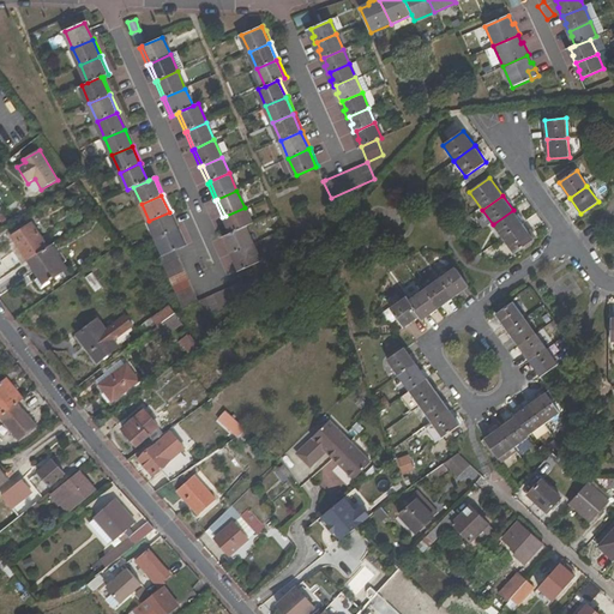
[(245,208),(226,216),(233,233),(245,227),(252,224),(245,208)]
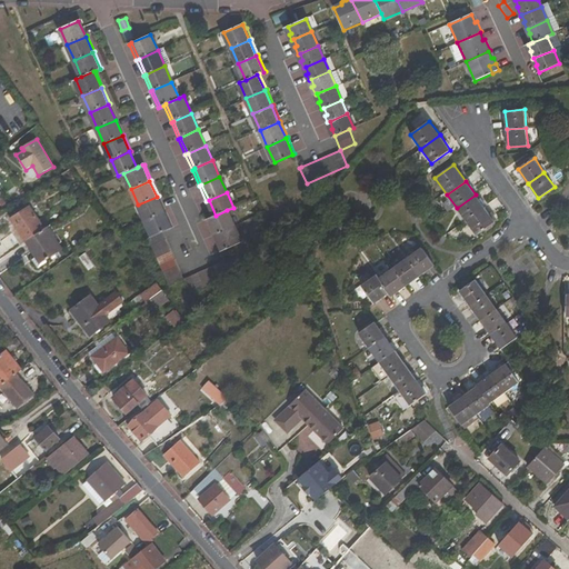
[(467,222),(486,209),(476,195),(457,208),(467,222)]
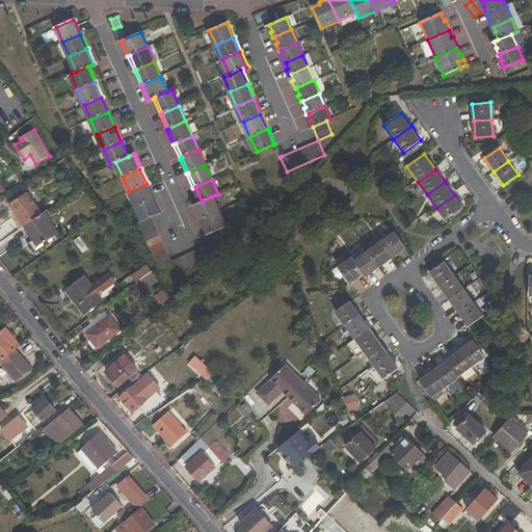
[(149,183),(147,184),(153,200),(155,198),(149,183)]
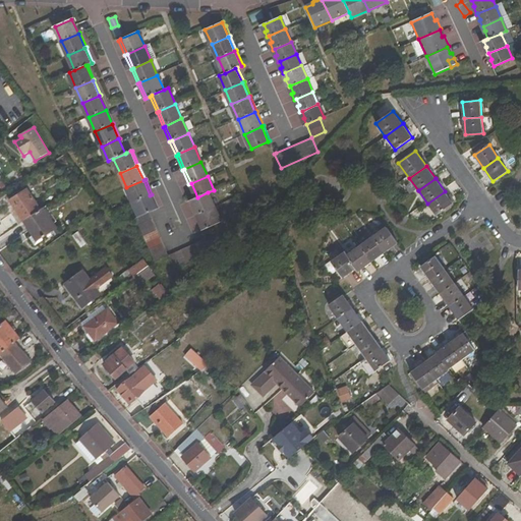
[(133,203),(150,195),(143,180),(126,187),(133,203)]
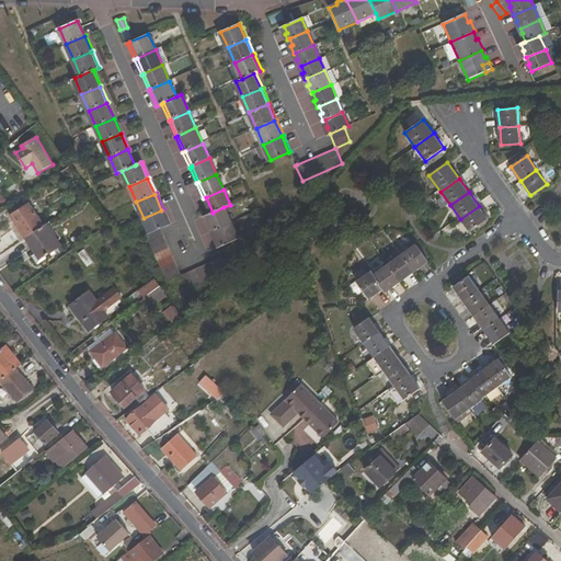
[(203,198),(210,214),(213,213),(206,197),(203,198)]
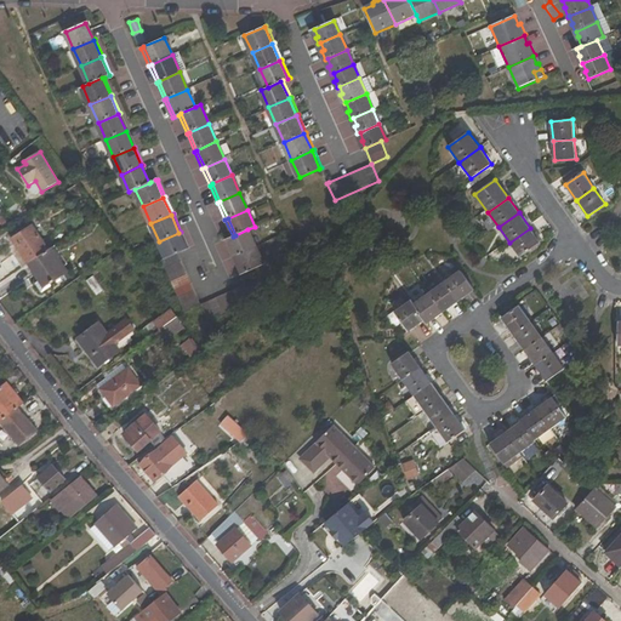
[(33,224),(12,239),(29,265),(50,250),(33,224)]
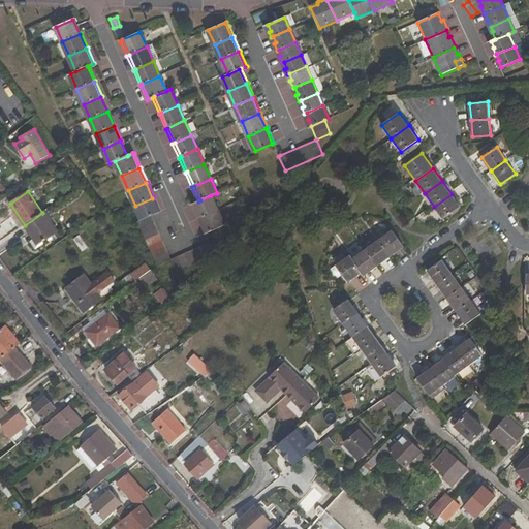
[(434,207),(443,219),(461,207),(452,194),(434,207)]
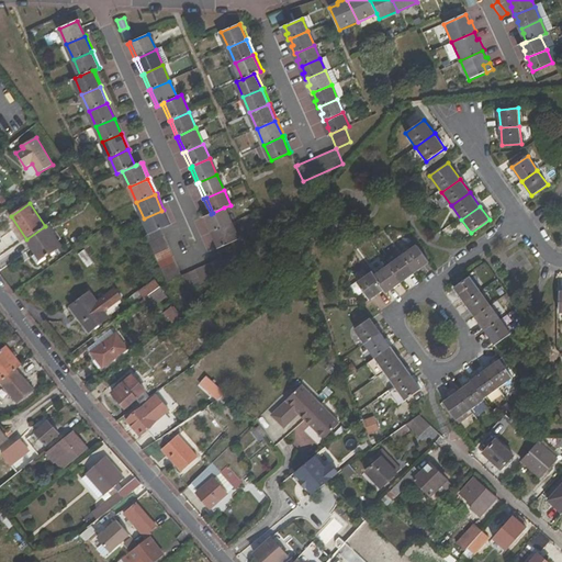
[(214,232),(231,224),(224,208),(213,213),(211,214),(206,216),(214,232)]
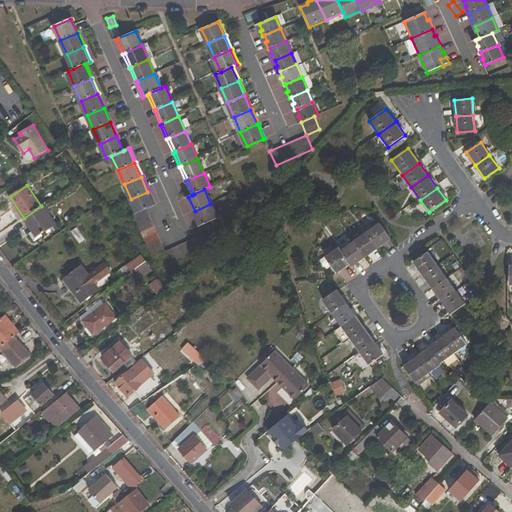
[(147,192),(131,199),(137,213),(146,209),(154,206),(147,192)]
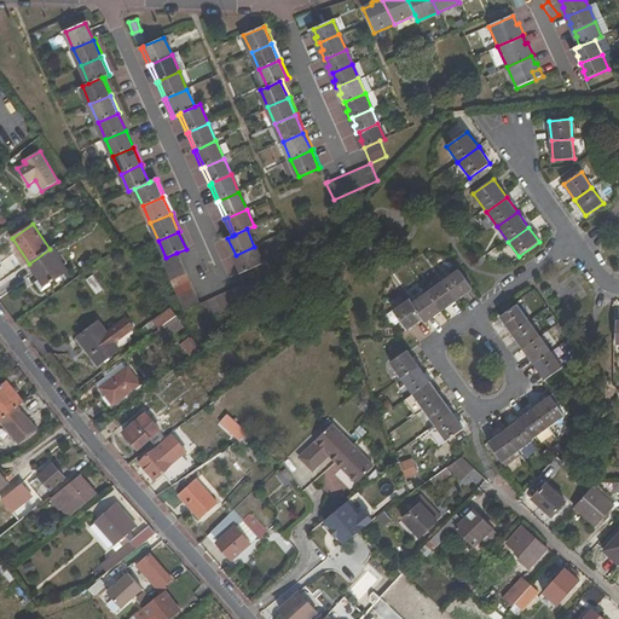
[(236,255),(227,238),(225,239),(232,256),(236,255)]
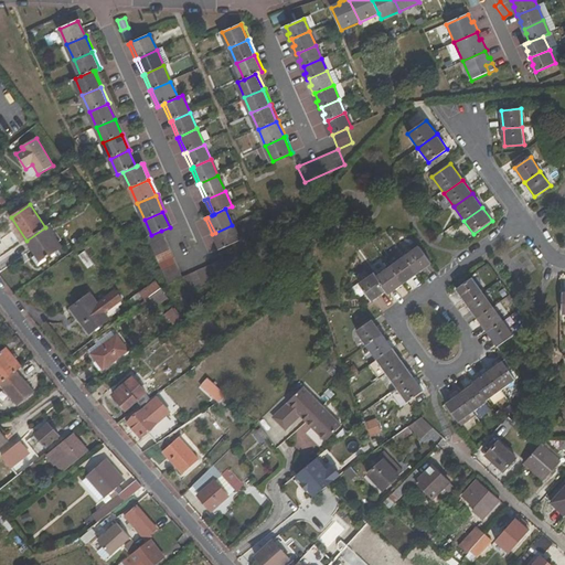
[(48,225),(45,227),(27,241),(36,255),(32,257),(39,267),(48,260),(46,258),(63,247),(48,225)]
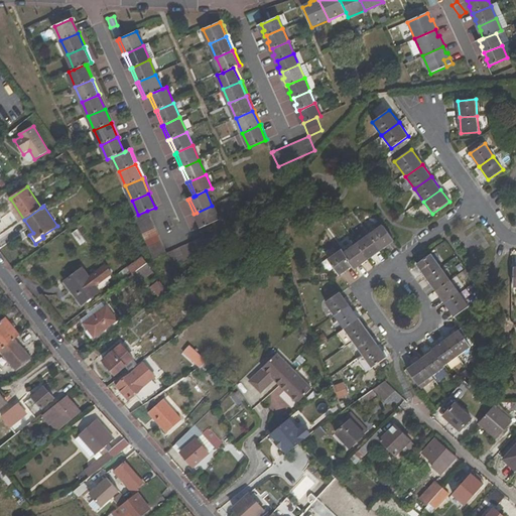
[(212,206),(197,213),(203,228),(219,220),(212,206)]
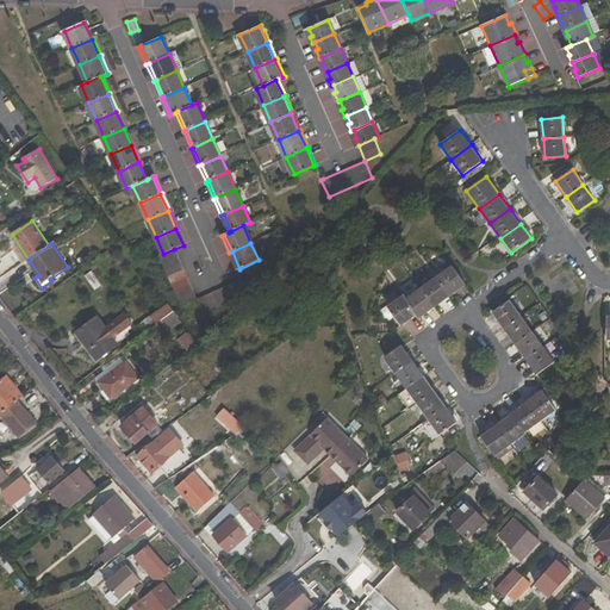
[(197,300),(174,249),(163,254),(160,256),(182,306),(197,300)]
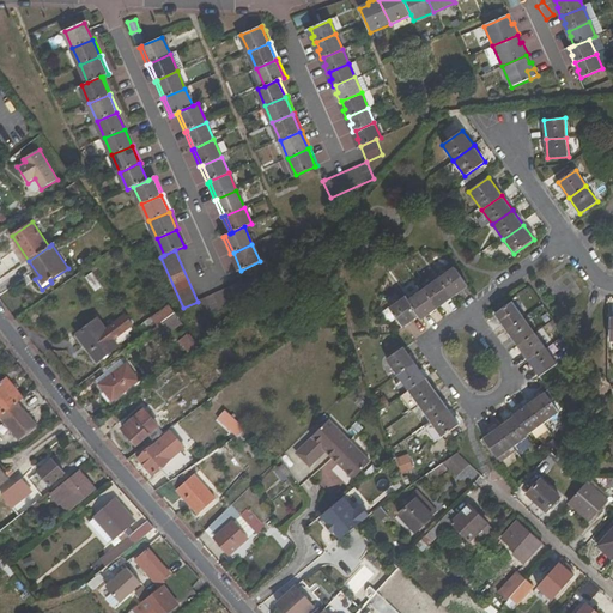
[(230,254),(238,272),(241,271),(234,253),(230,254)]
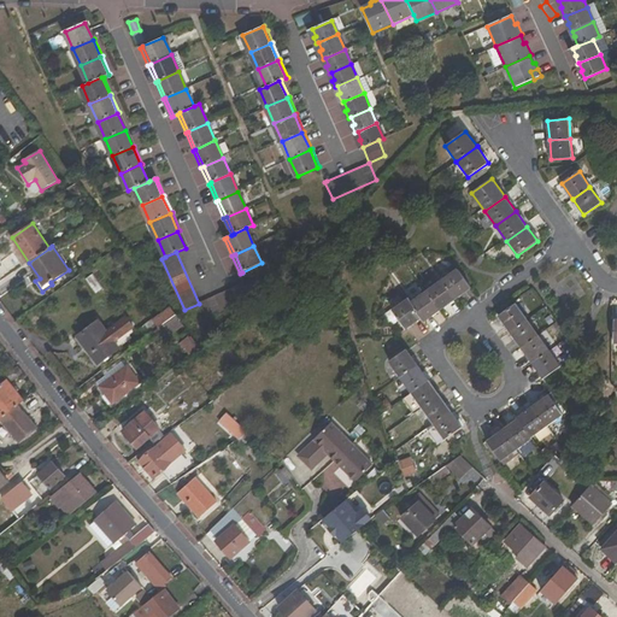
[(458,269),(441,280),(456,299),(471,288),(458,269)]
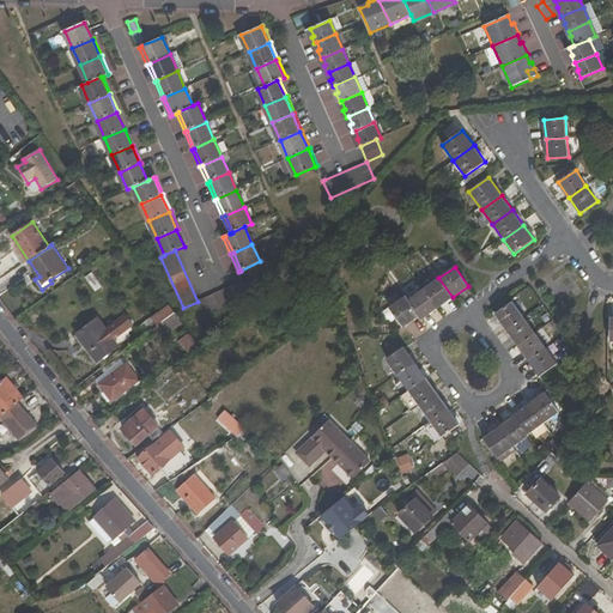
[(437,309),(453,297),(438,278),(423,290),(437,309)]
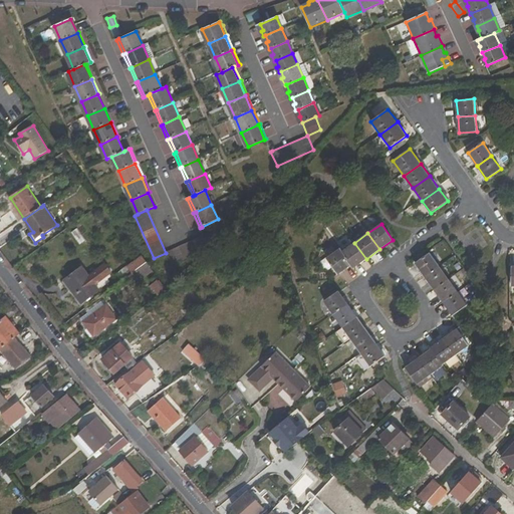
[(209,249),(204,236),(167,252),(173,265),(209,249)]
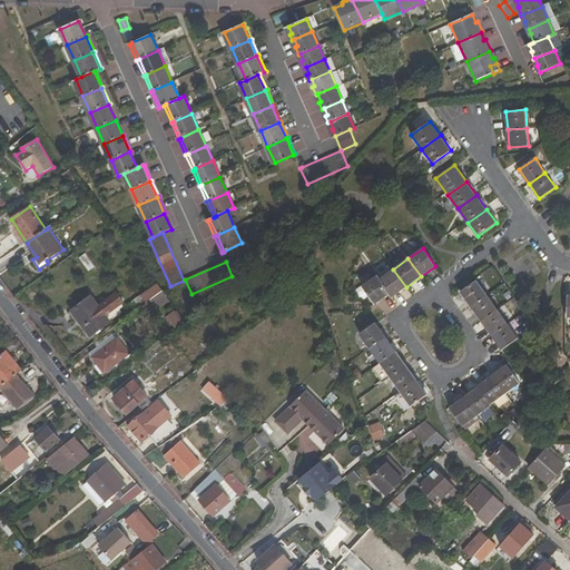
[(391,294),(393,297),(406,287),(393,269),(380,278),(391,294)]
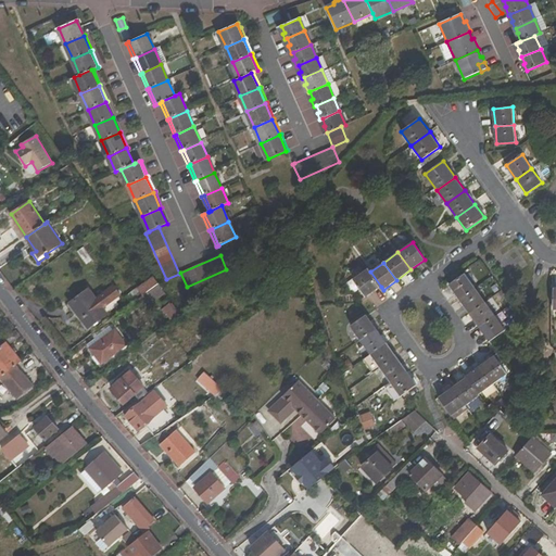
[(381,287),(370,272),(368,268),(354,279),(367,297),(381,287)]
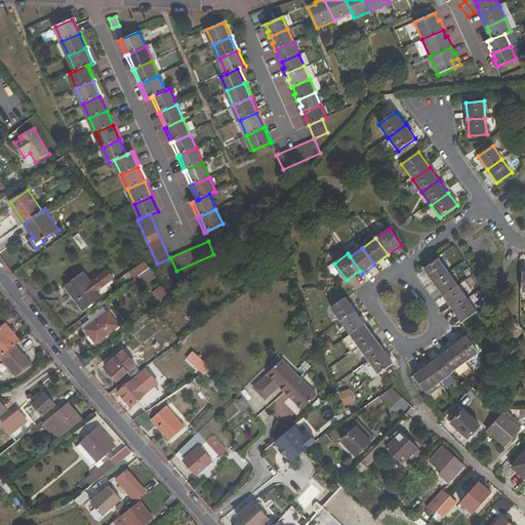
[(440,257),(425,269),(434,282),(449,272),(440,257)]
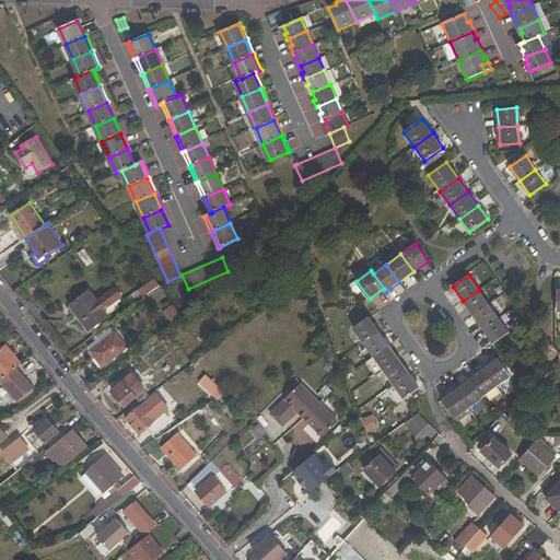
[(144,298),(148,294),(160,286),(154,279),(139,290),(144,298)]
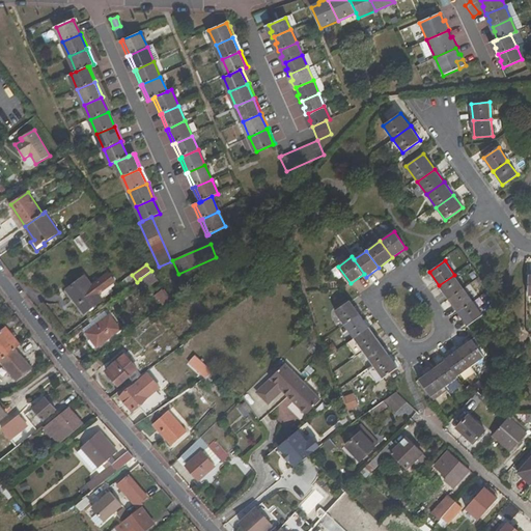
[(156,277),(151,271),(140,279),(144,285),(156,277)]
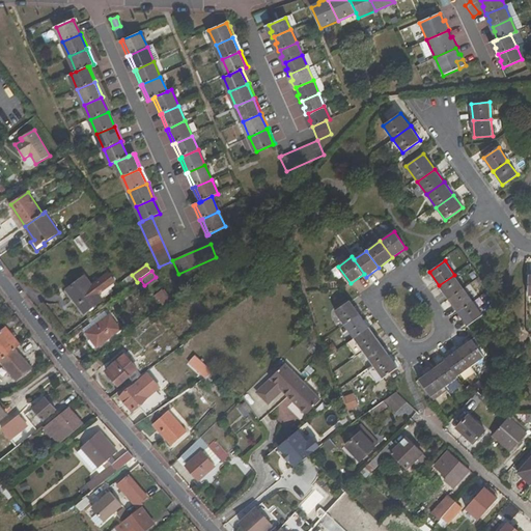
[(66,290),(84,313),(103,300),(100,295),(116,282),(108,272),(92,284),(85,276),(66,290)]
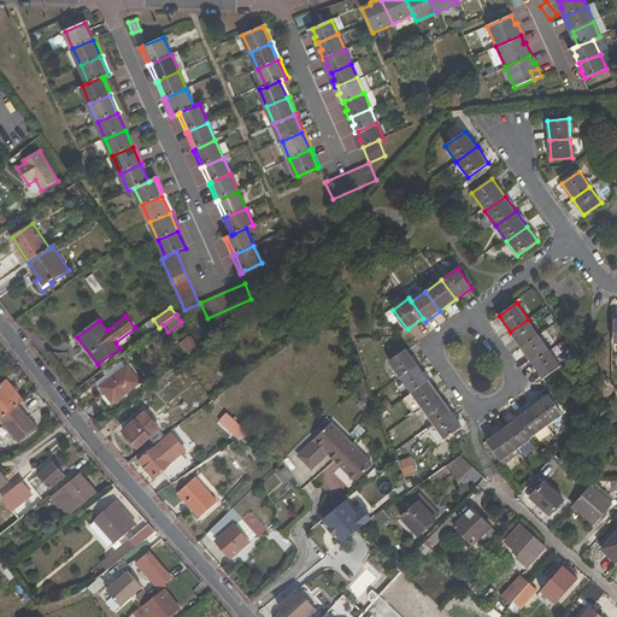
[(521,347),(539,335),(528,319),(510,331),(521,347)]
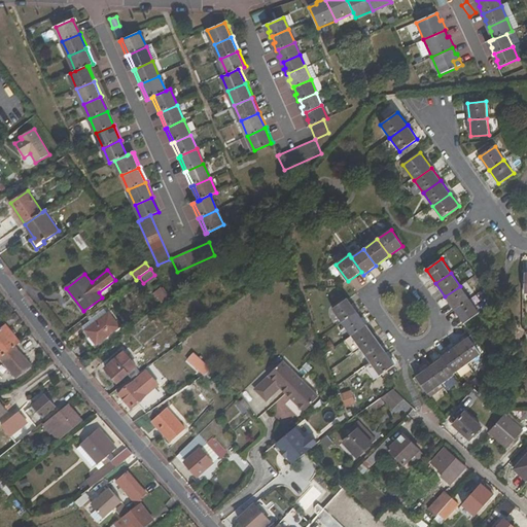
[(460,286),(445,296),(455,310),(469,300),(460,286)]
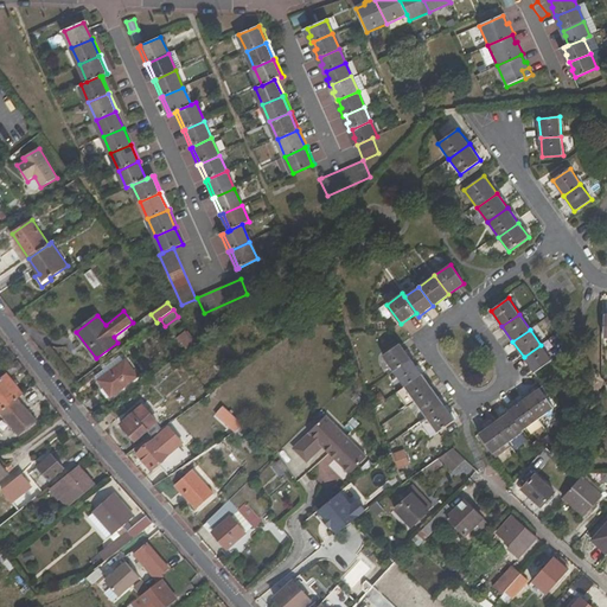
[(197,342),(190,332),(179,340),(186,350),(197,342)]
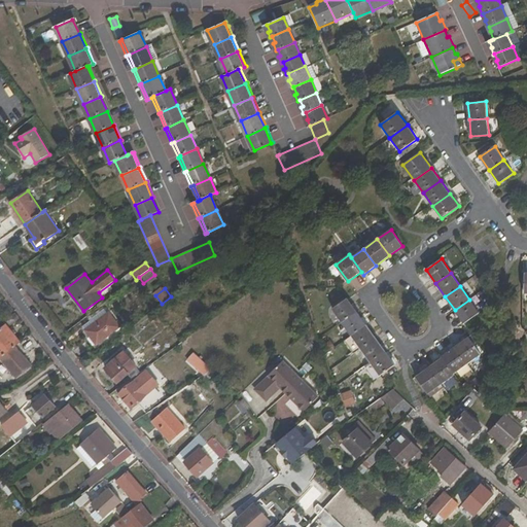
[(356,312),(347,299),(332,309),(342,322),(356,312)]
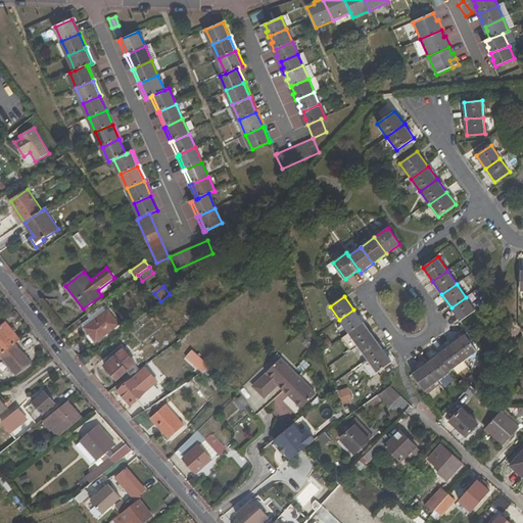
[(452,307),(461,321),(475,311),(466,297),(452,307)]
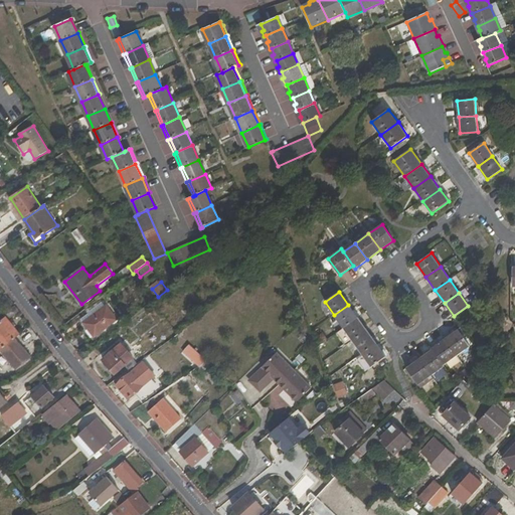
[(343,329),(358,318),(348,305),(334,315),(343,329)]
